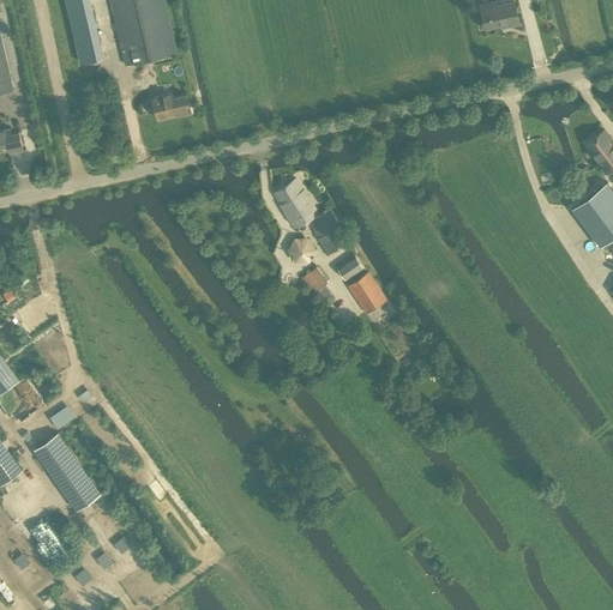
[(103,59),(89,0),(64,0),(79,65),(103,59)]
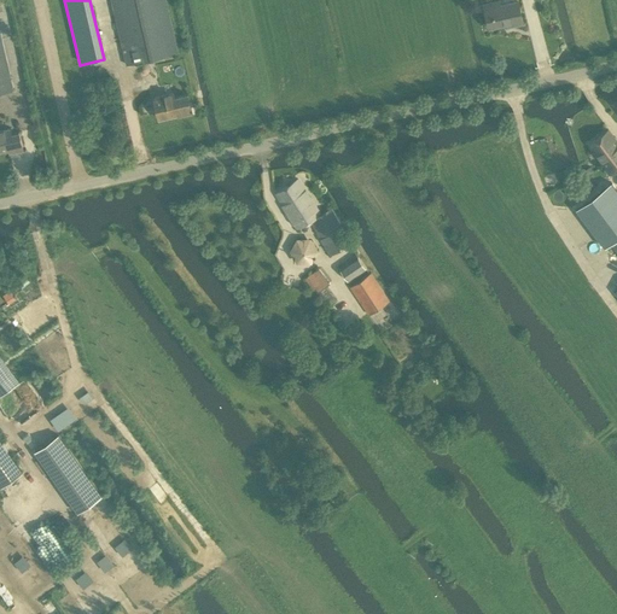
[(109,0),(126,68),(178,56),(163,0),(109,0)]
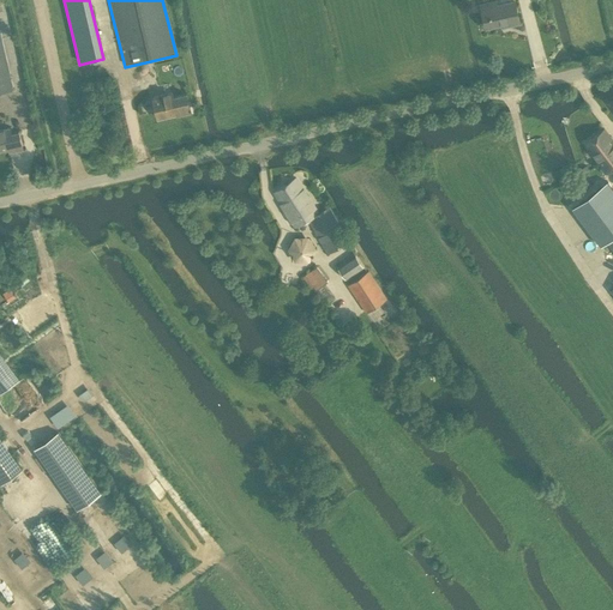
[(486,31),(500,28),(502,30),(518,26),(514,4),(496,8),(496,4),(480,7),(486,31)]
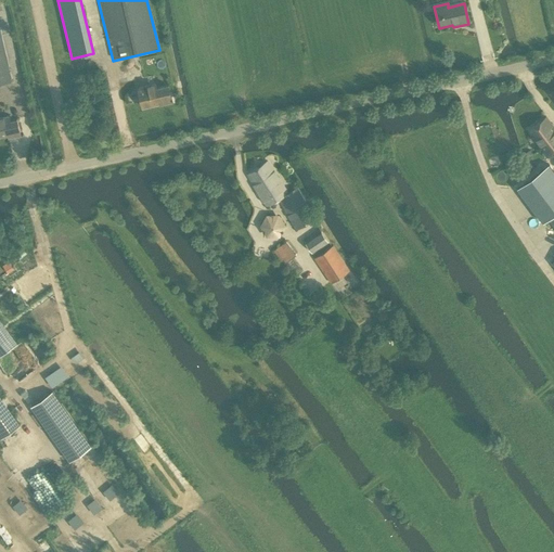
[(0,86),(11,84),(0,33),(0,86)]
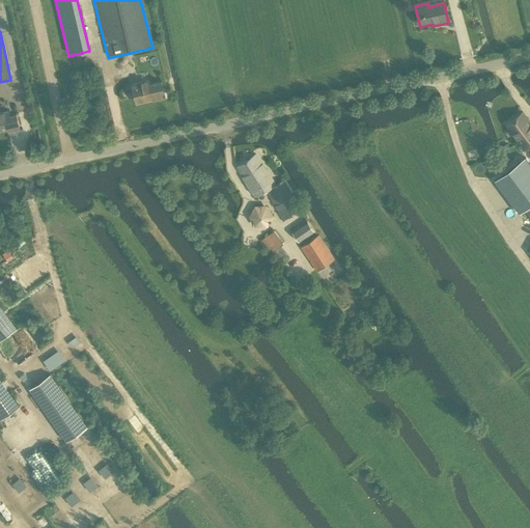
[(136,105),(151,101),(151,103),(164,100),(160,84),(146,87),(145,83),(132,86),(136,105)]
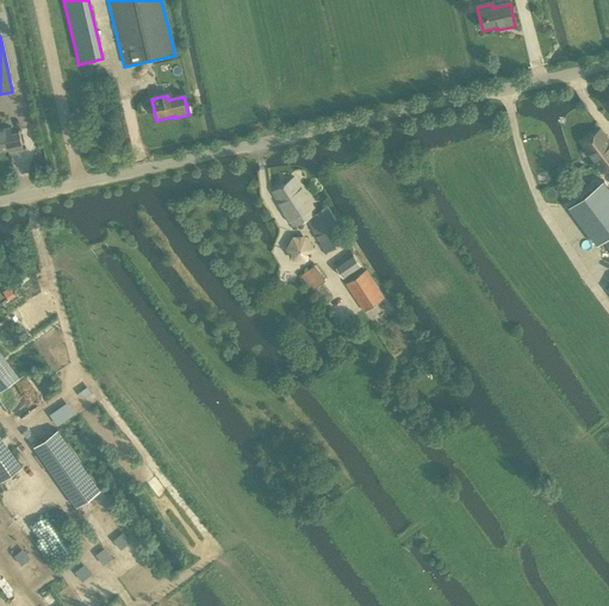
[(18,133),(10,135),(8,130),(0,132),(0,151),(7,150),(10,154),(22,151),(18,133)]
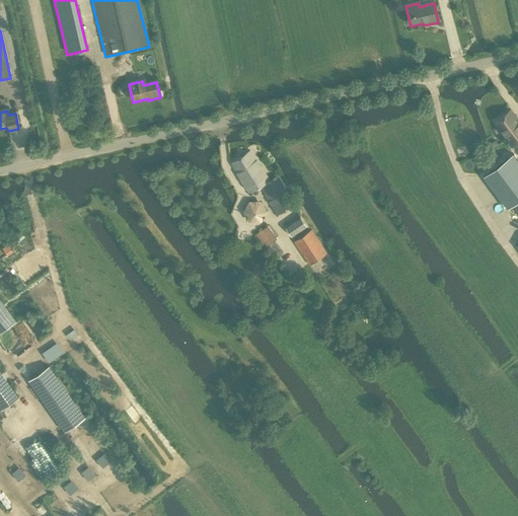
[(517,123),(509,112),(493,124),(512,149),(517,144),(517,123)]
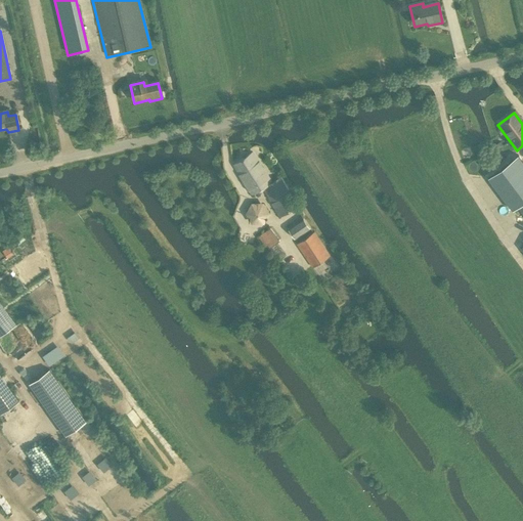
[(278,219),(296,209),(279,180),(268,186),(260,173),(262,172),(251,155),(232,168),(247,192),(250,191),(252,196),(262,190),(278,219)]
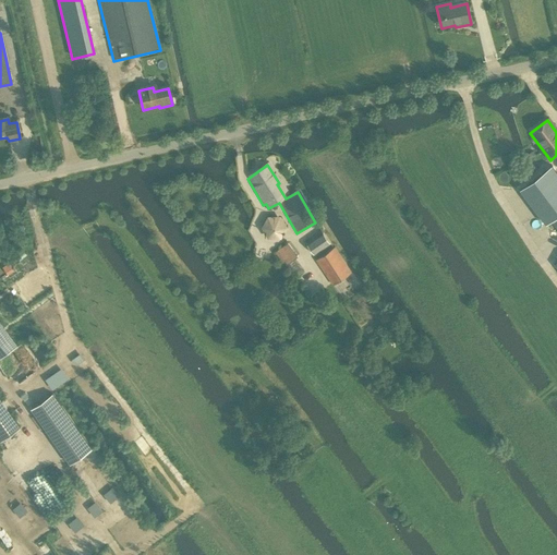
[(545,226),(551,221),(552,224),(556,218),(556,176),(551,168),(519,192),(545,226)]
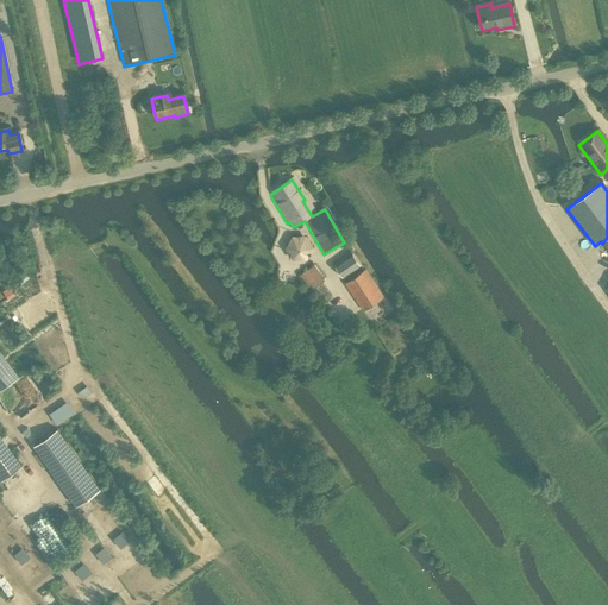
[(342,281),(359,269),(351,256),(333,268),(342,281)]
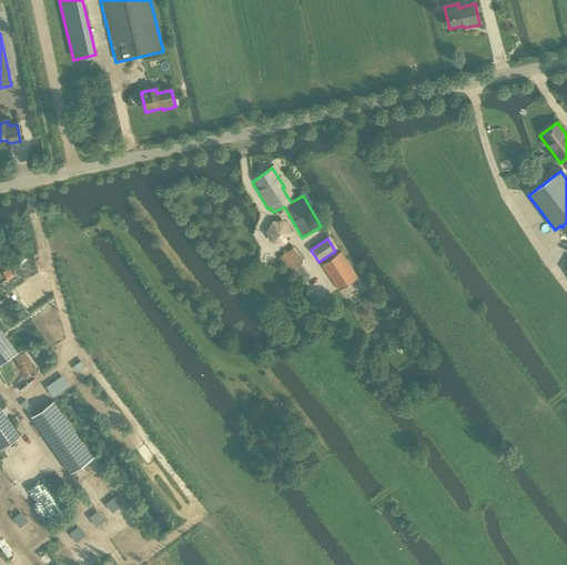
[(291,271),(302,264),(292,251),(280,260),(287,270),(289,269),(291,271)]
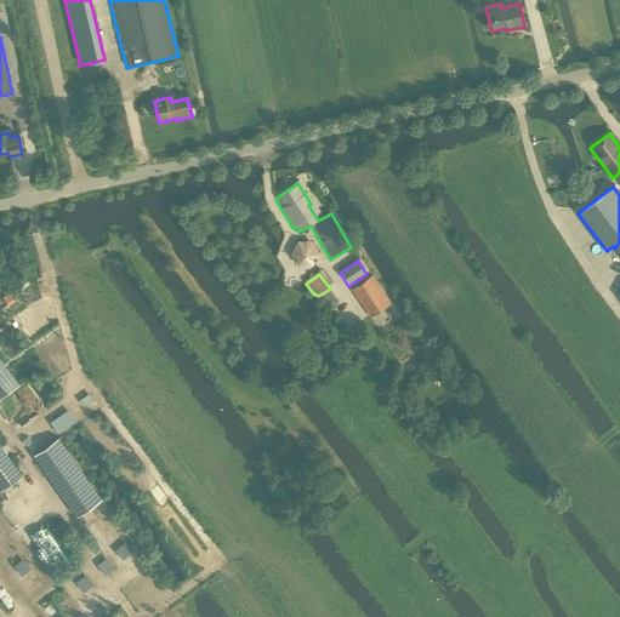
[(369,320),(390,306),(371,278),(351,291),(369,320)]
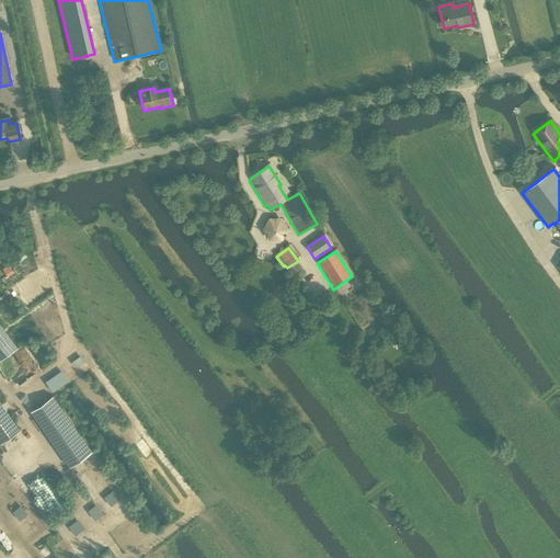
[(10,343),(0,329),(0,362),(15,352),(10,343)]
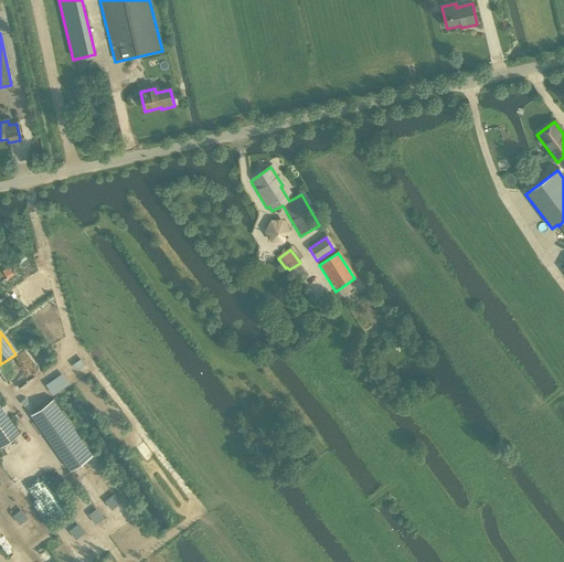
[(93,456),(53,400),(30,416),(70,473),(93,456)]
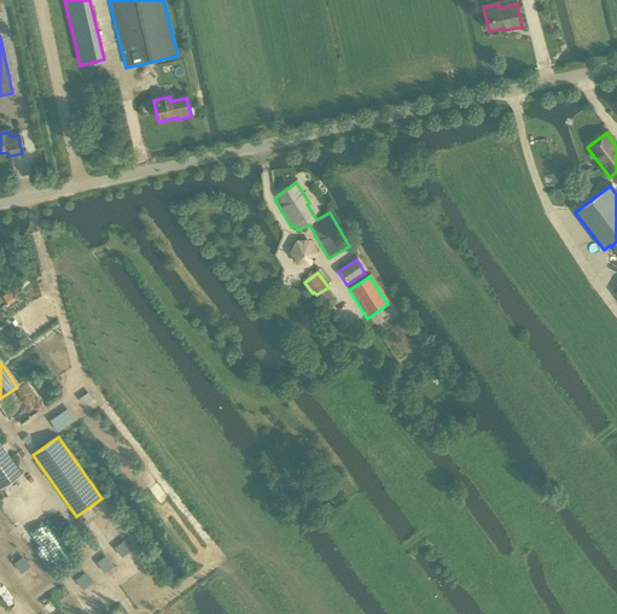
[(0,489),(21,475),(0,445),(0,489)]
